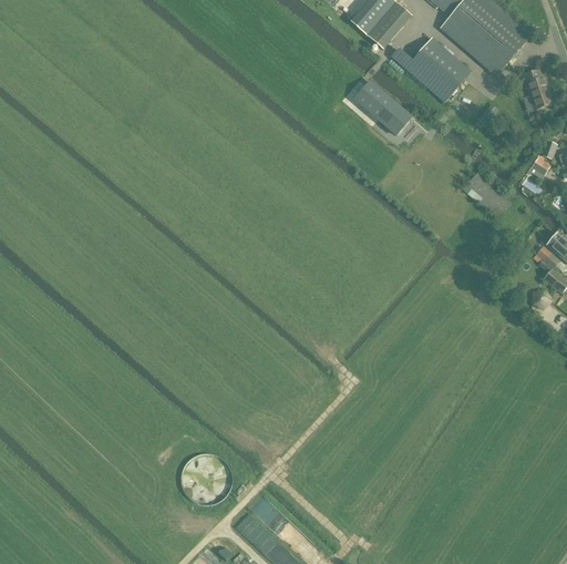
[(495,75),(507,61),(531,34),(490,0),(432,0),(450,16),(440,28),(495,75)]
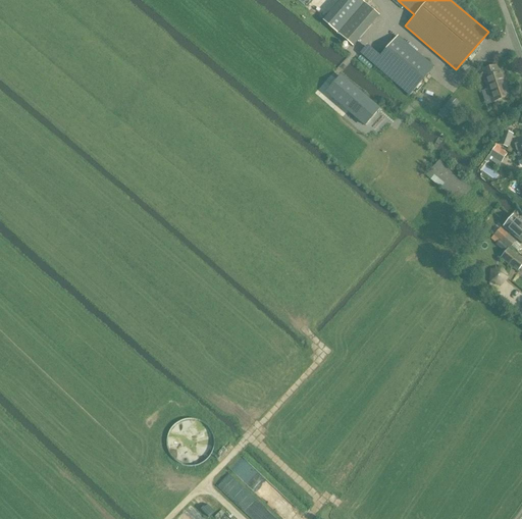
[(409,94),(427,72),(392,42),(373,62),(409,94)]
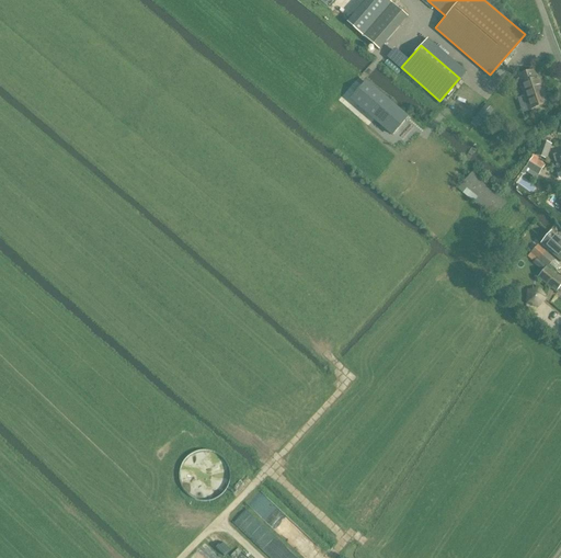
[(530,107),(547,102),(538,76),(536,76),(533,68),(516,73),(518,82),(522,81),(530,107)]
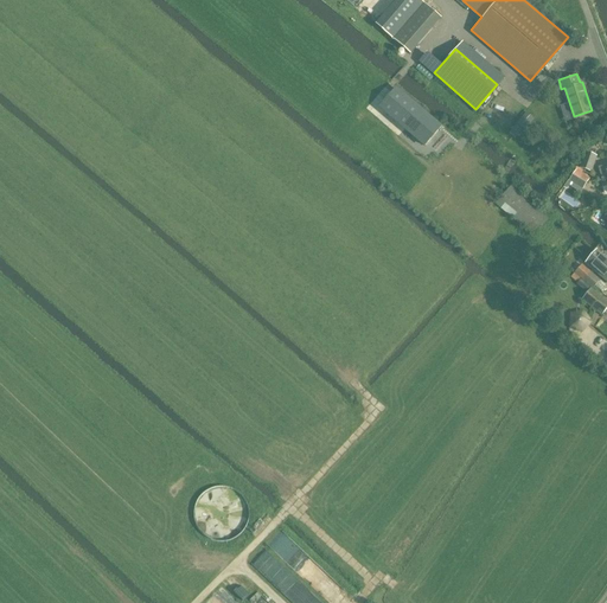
[(441,124),(423,110),(396,85),(379,104),(404,126),(425,143),(441,124)]
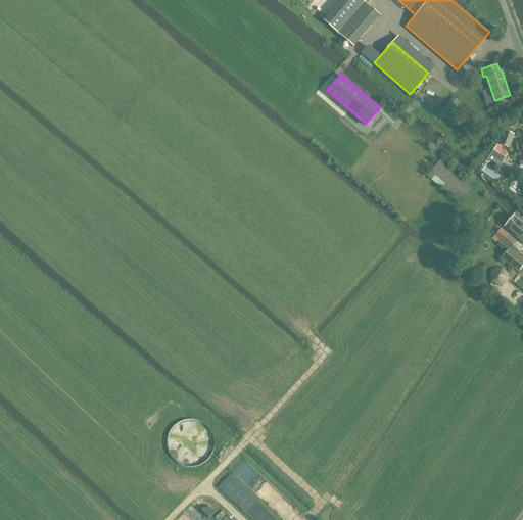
[(509,146),(514,133),(504,129),(500,142),(509,146)]
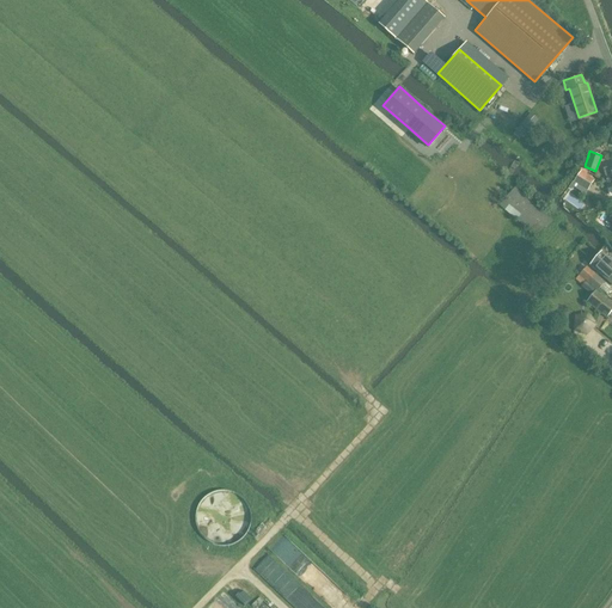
[(588,188),(594,177),(580,167),(573,178),(588,188)]
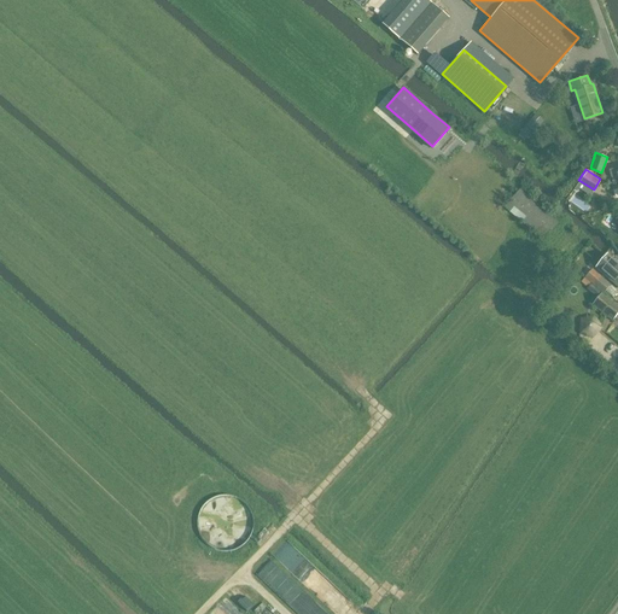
[(543,237),(559,220),(520,187),(505,204),(543,237)]
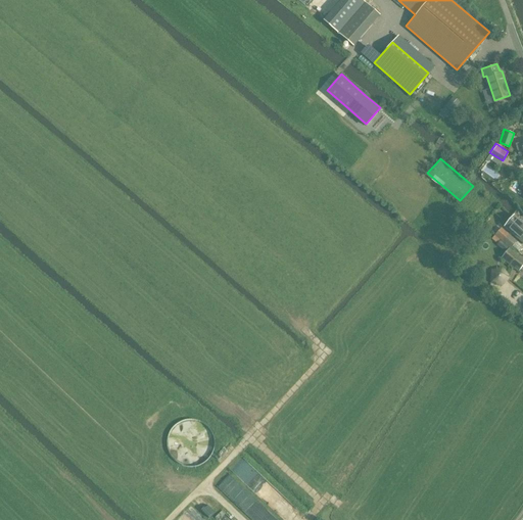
[(515,215),(506,225),(511,230),(522,240),(522,221),(520,219),(515,215)]
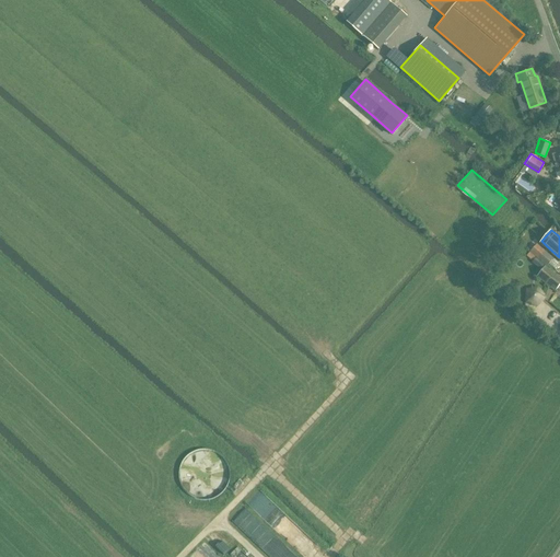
[(547,264),(553,257),(537,242),(531,248),(547,264)]
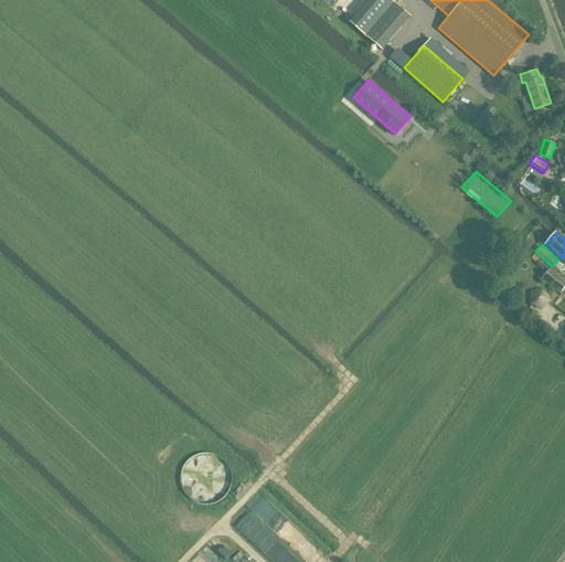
[(560,290),(564,283),(564,278),(550,266),(542,277),(560,290)]
